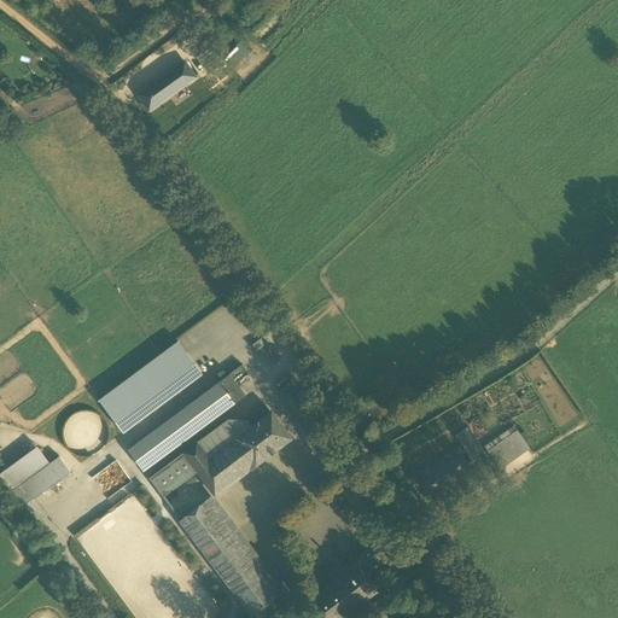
[(197,57),(207,70),(219,60),(210,47),(197,57)]
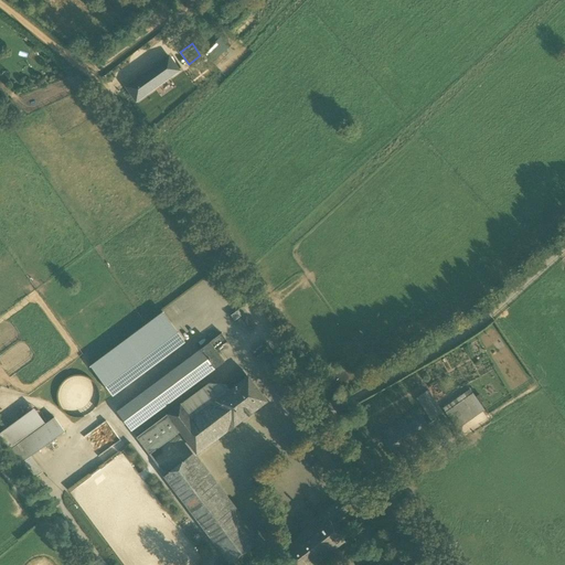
[(189,64),(191,67),(203,60),(200,55),(189,64)]
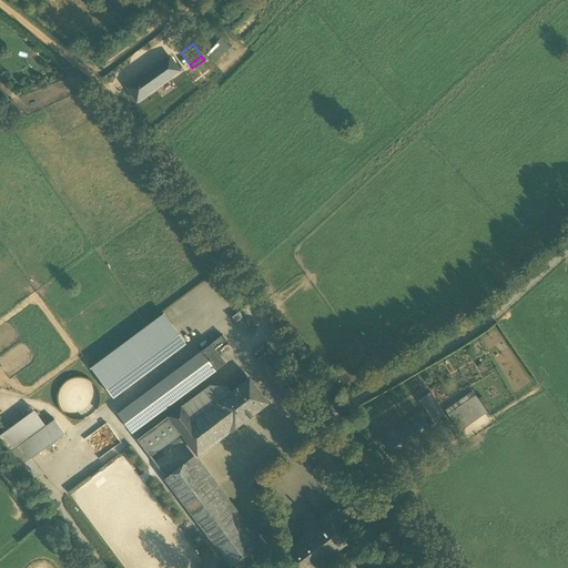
[(170,57),(127,88),(137,102),(180,71),(170,57)]
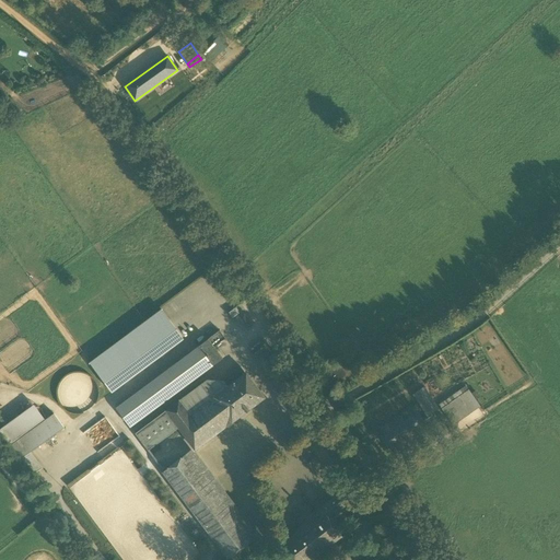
[(229,313),(233,318),(240,314),(235,308),(229,313)]
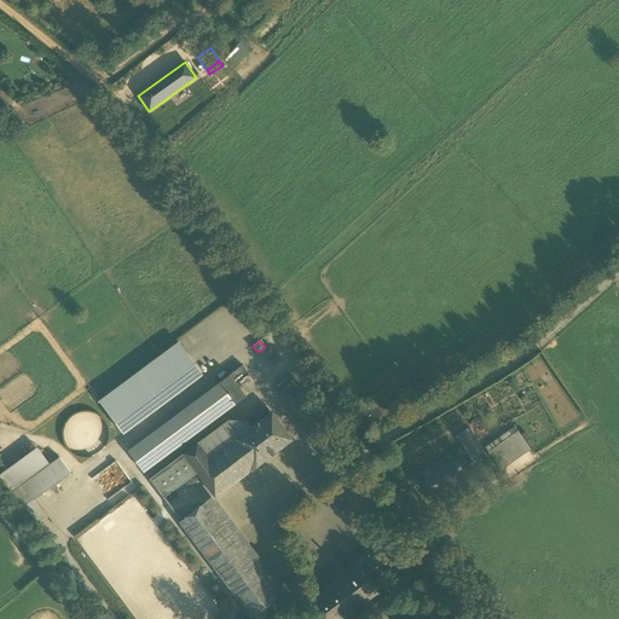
[(133,376),(157,409),(203,375),(179,342),(133,376)]
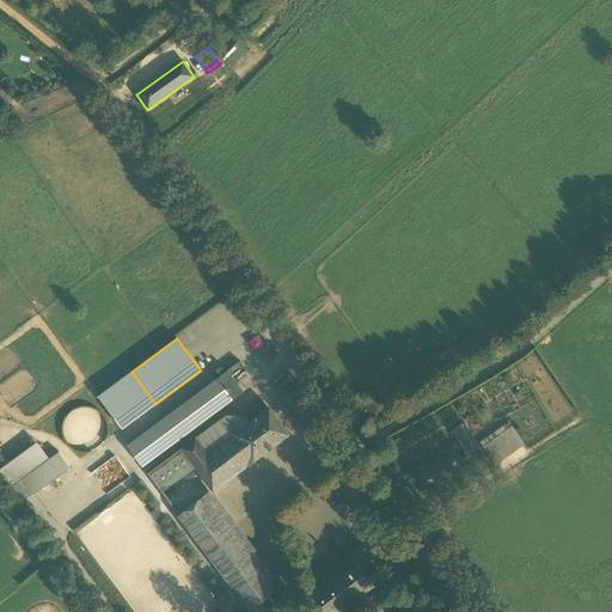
[(227,371),(233,379),(246,369),(239,361),(227,371)]
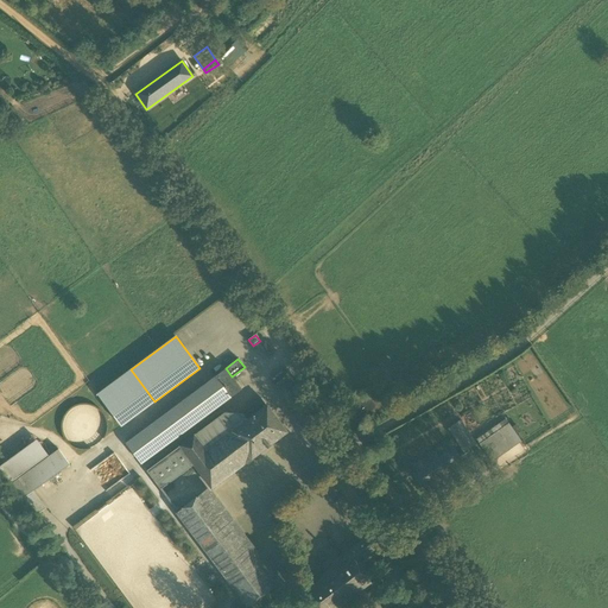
[(232,377),(226,368),(216,377),(232,397),(241,388),(232,377)]
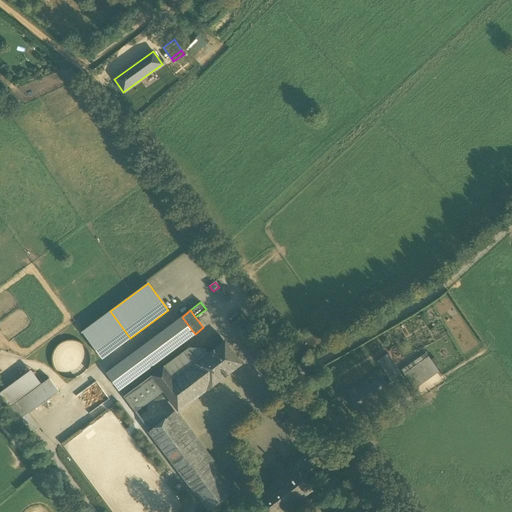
[(102,359),(130,338),(110,311),(82,332),(102,359)]
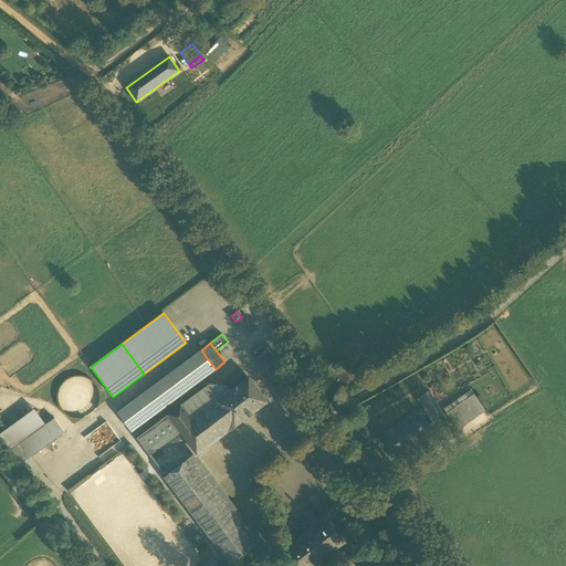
[(216,369),(201,350),(153,386),(168,405),(216,369)]
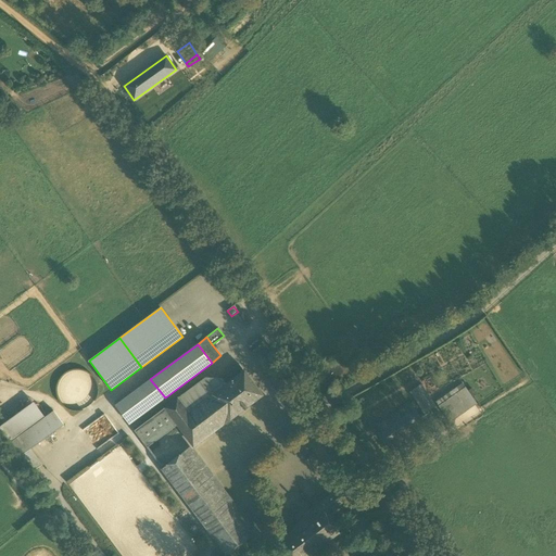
[(253,354),(298,419),(308,411),(263,346),(253,354)]
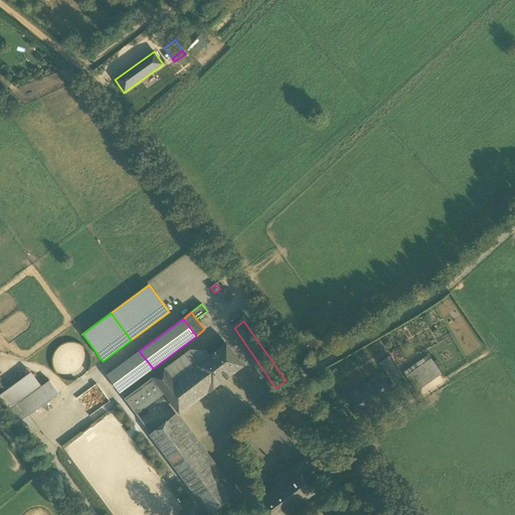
[(188,351),(153,377),(164,393),(179,413),(241,365),(221,338),(207,348),(208,349),(205,351),(192,352),(190,351),(189,350),(188,351)]
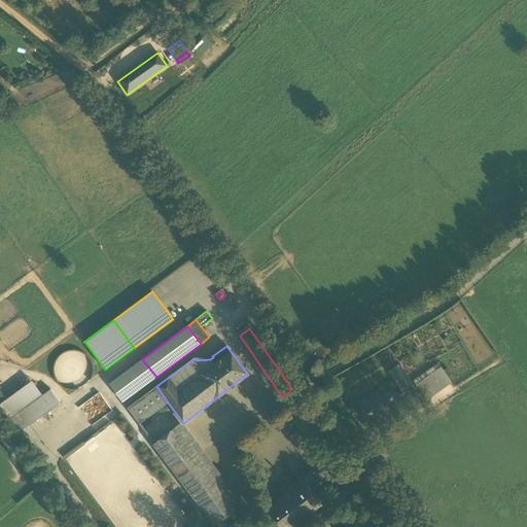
[(156,377),(142,359),(109,384),(123,402),(156,377)]
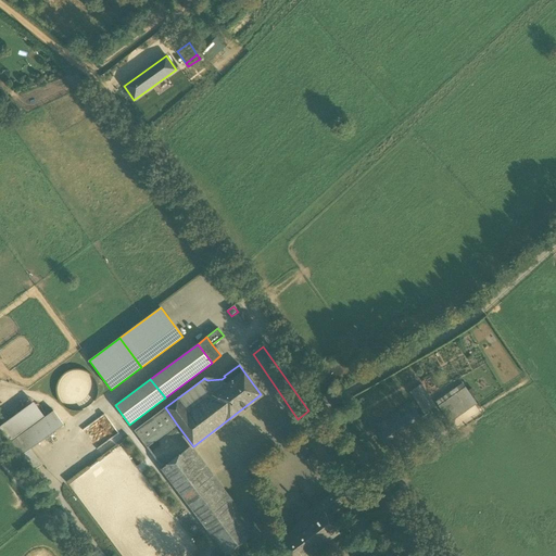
[(418,406),(424,414),(436,406),(432,402),(420,384),(409,392),(418,406)]
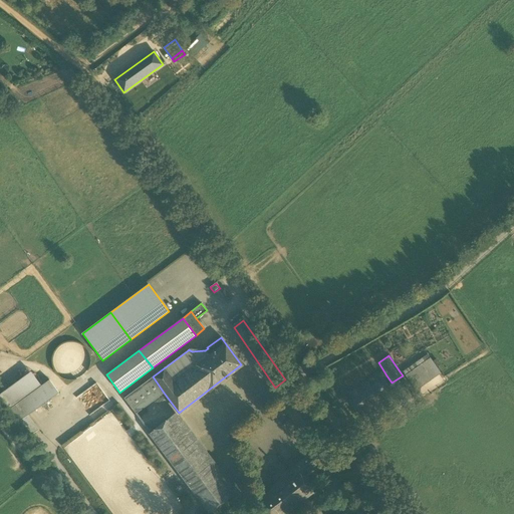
[(406,375),(413,386),(437,368),(430,358),(422,364),(414,370),(406,375)]
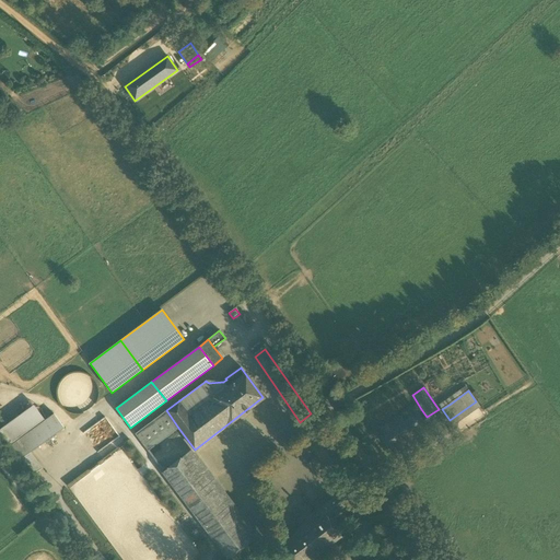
[(448,399),(451,404),(459,397),(457,393),(448,399)]
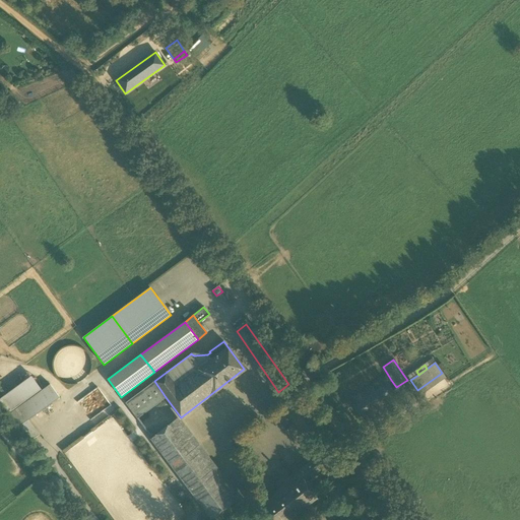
[(33,377),(0,399),(0,401),(8,412),(41,389),(33,377)]
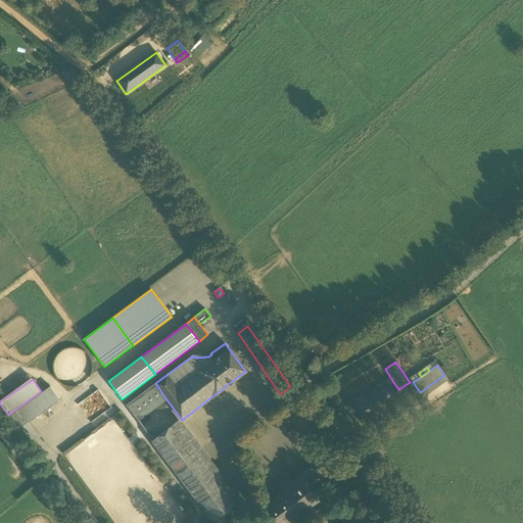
[(138,421),(167,399),(155,383),(127,405),(138,421)]
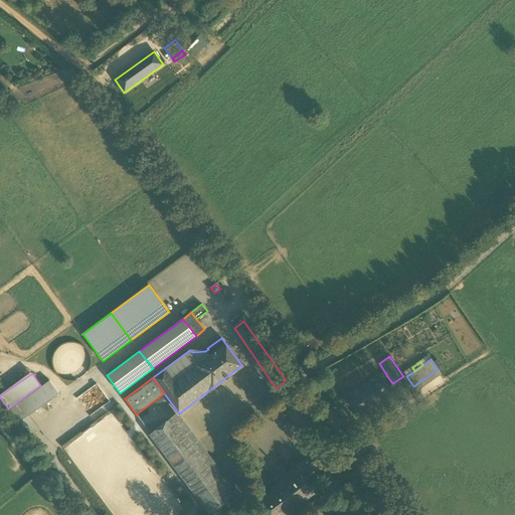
[(350,402),(356,411),(390,388),(383,379),(350,402)]
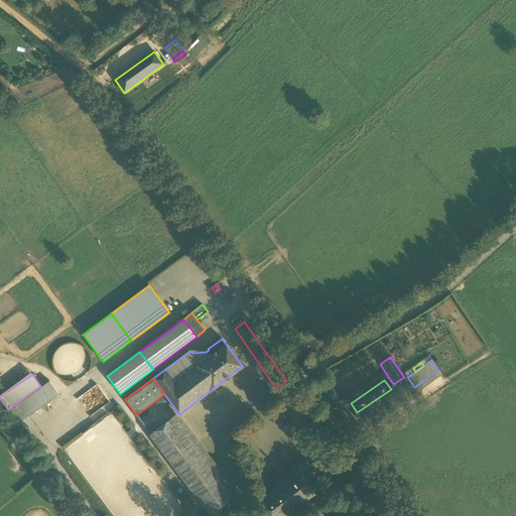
[(9,411),(18,424),(26,418),(59,394),(49,381),(9,411)]
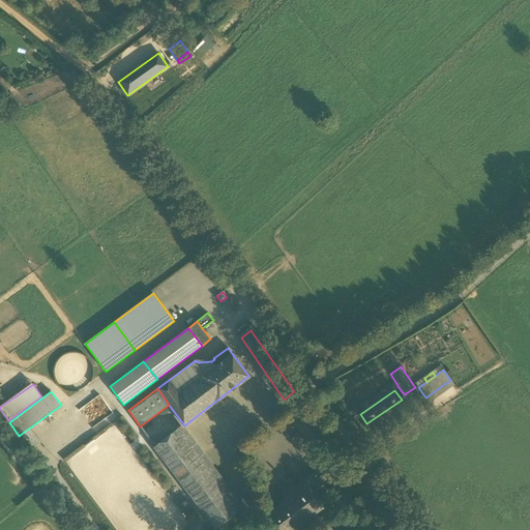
[(152,428),(145,434),(153,442),(159,436),(152,428)]
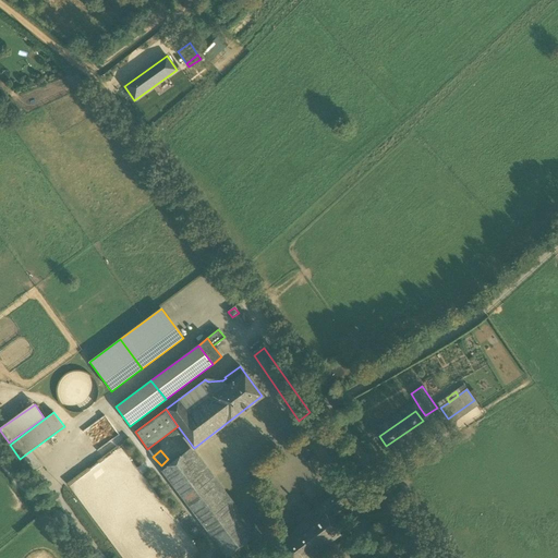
[(28,452),(20,459),(32,474),(40,468),(28,452)]
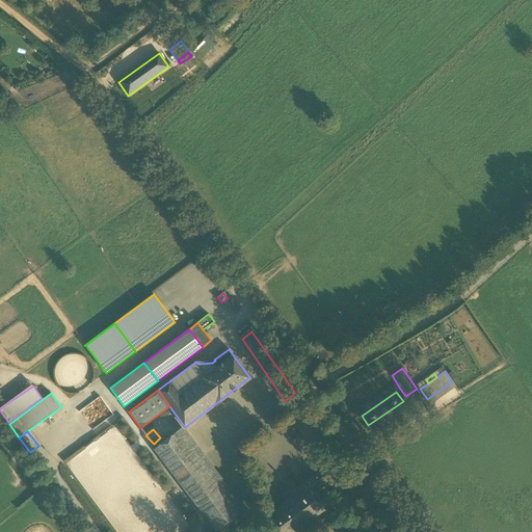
[(156,448),(218,530),(240,513),(178,431),(156,448)]
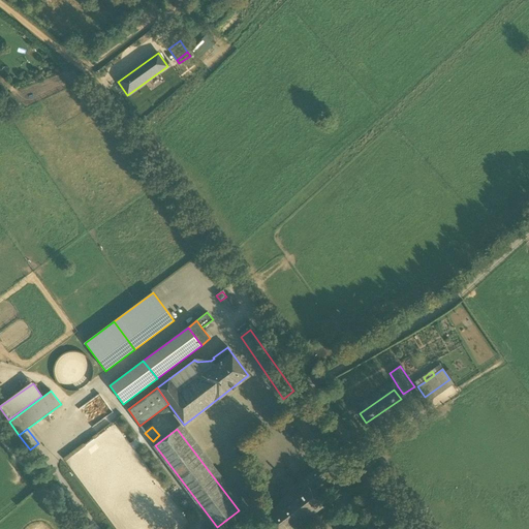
[(318,469),(303,480),(310,490),(324,478),(318,469)]
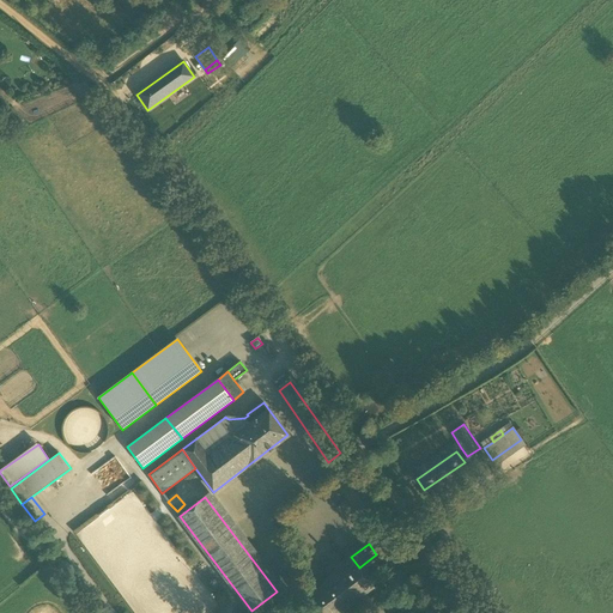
[(374,587),(359,568),(351,557),(341,564),(339,559),(326,569),(331,576),(323,581),(325,583),(316,590),(314,588),(305,594),(308,598),(316,610),(315,610),(316,612),(329,612),(351,598),(354,602),(374,587)]
